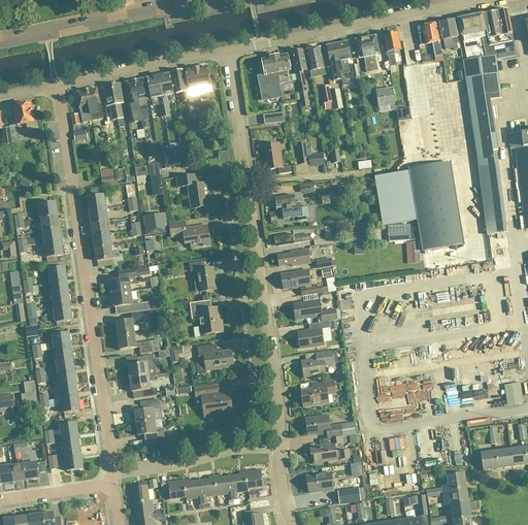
[(507,8),(496,10),(506,57),(517,55),(507,8)]
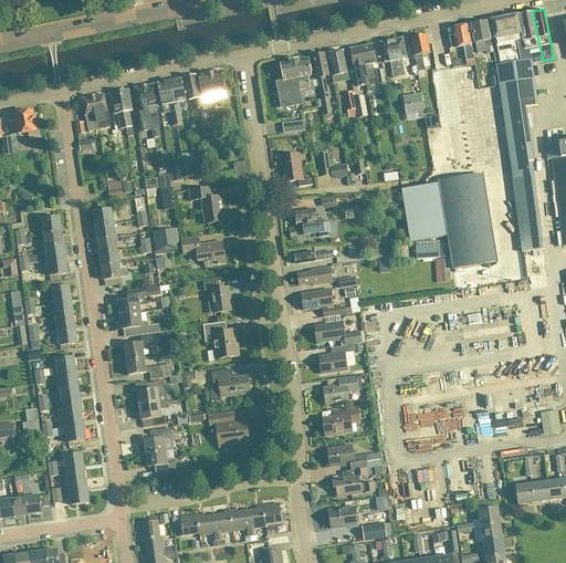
[(532,63),(543,61),(532,11),(517,14),(522,39),(516,40),(521,61),(532,60),(532,63)]
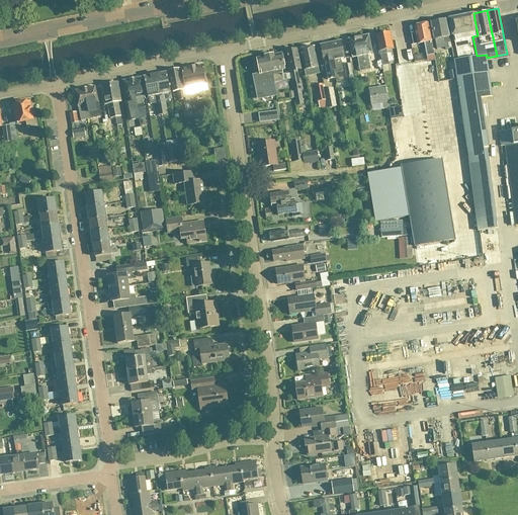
[(455,69),(457,77),(467,150),(478,230),(496,228),(486,148),(489,147),(481,97),(492,95),(487,58),(487,55),(477,56),(472,36),(478,35),(473,13),(449,18),(451,27),(452,27),(454,39),(458,59),(454,60),(455,69)]
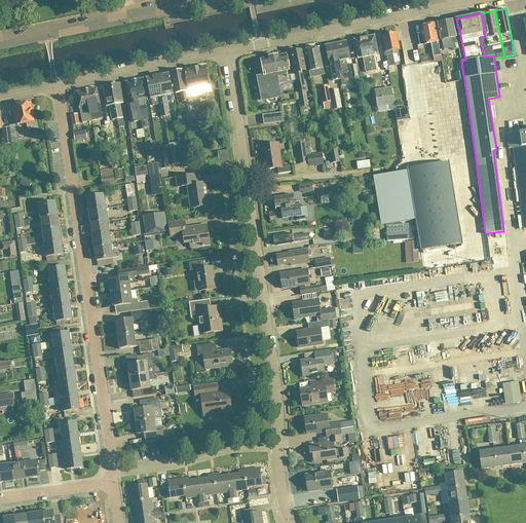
[(452,19),(439,22),(442,39),(450,37),(452,48),(458,47),(456,35),(455,35),(452,19)]
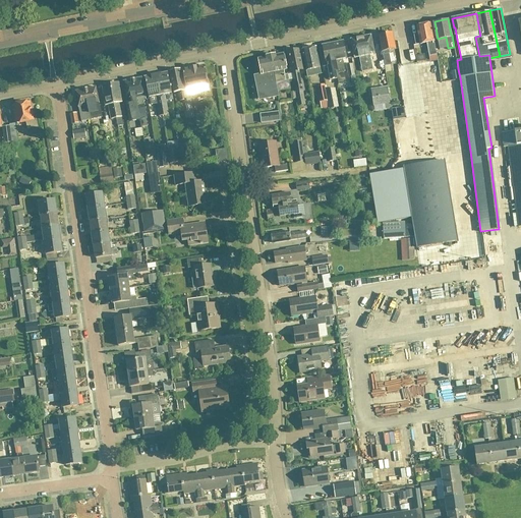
[(418,34),(414,35),(416,44),(420,43),(427,42),(429,54),(437,53),(430,22),(416,24),(418,34)]
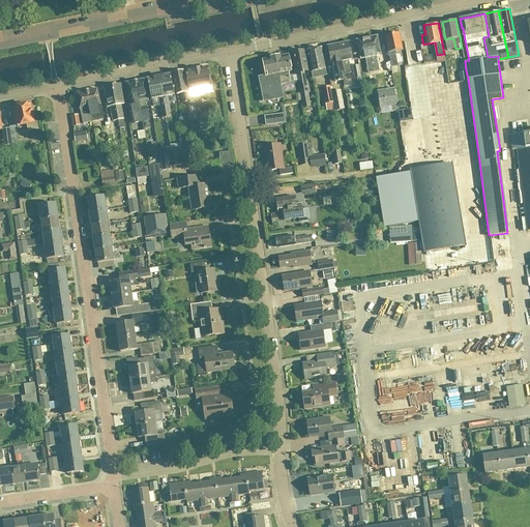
[(399,31),(385,34),(391,65),(399,64),(395,50),(403,49),(399,31)]
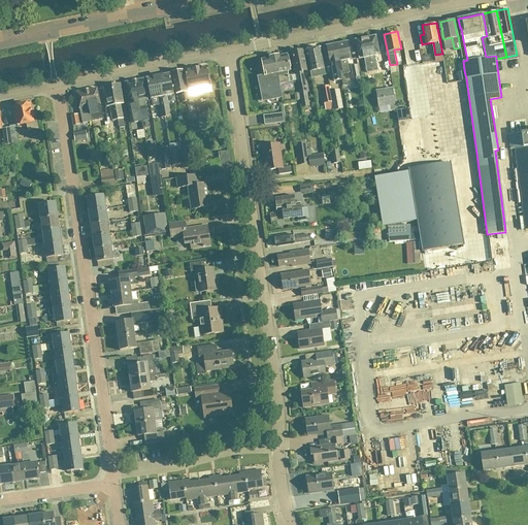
[(364,57),(367,71),(377,69),(374,54),(380,54),(378,47),(381,46),(380,39),(378,39),(380,40),(377,41),(375,34),(356,38),(359,57),(364,57)]
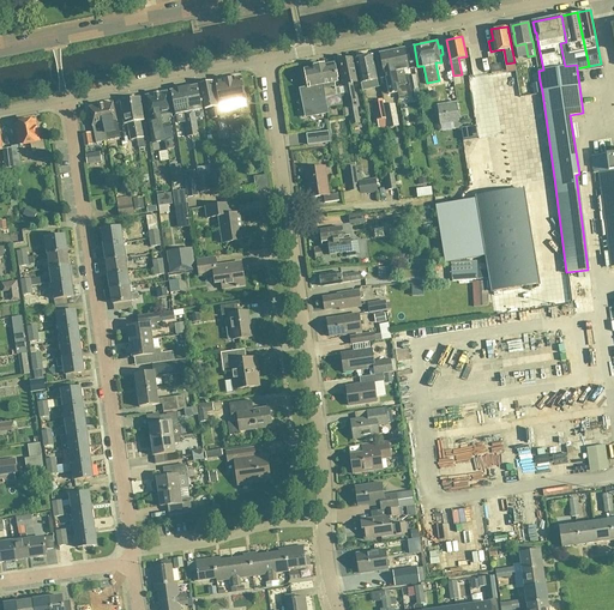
[(404,47),(390,50),(395,70),(396,70),(397,76),(398,82),(395,83),(395,84),(396,91),(405,89),(403,80),(407,80),(404,68),(408,67),(404,47)]
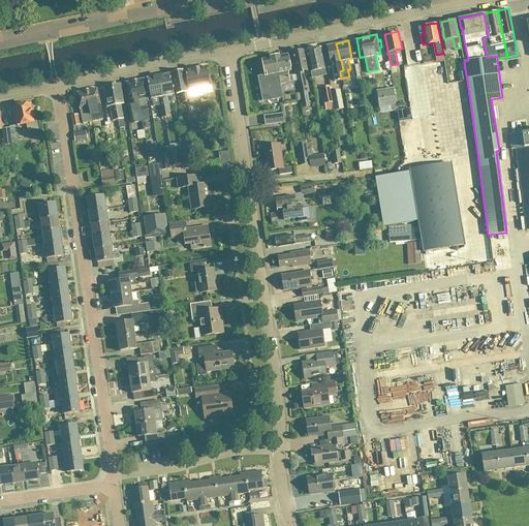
[(342,65),(341,60),(340,60),(336,43),(328,44),(331,62),(334,62),(336,73),(340,72),(340,71),(343,70),(342,65)]
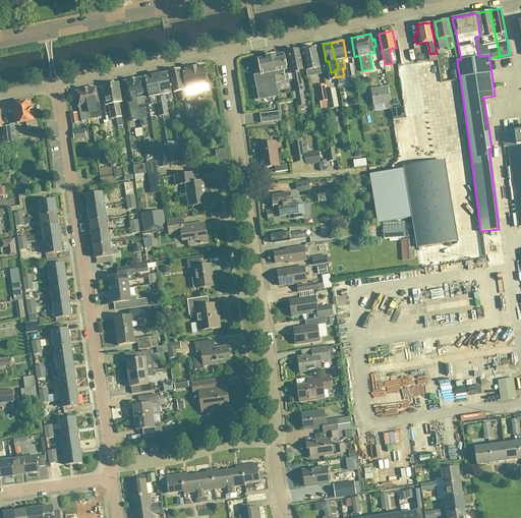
[(315,46),(302,48),(306,69),(320,66),(315,46)]
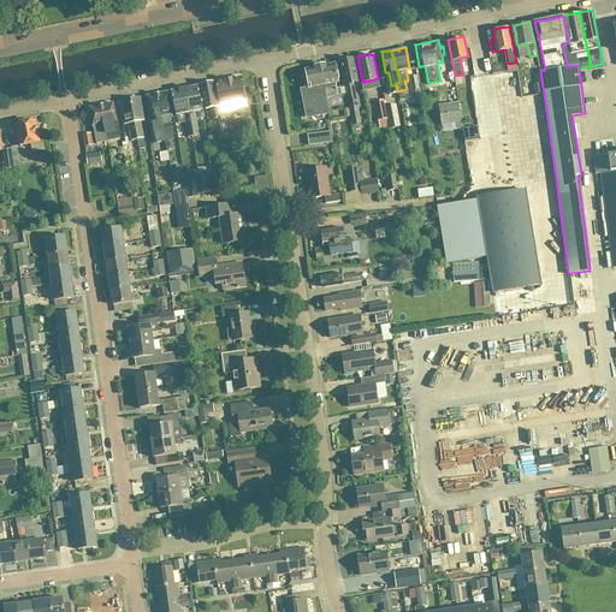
[(357,95),(356,96),(353,82),(357,81),(354,58),(341,60),(348,97),(350,107),(360,105),(357,95)]
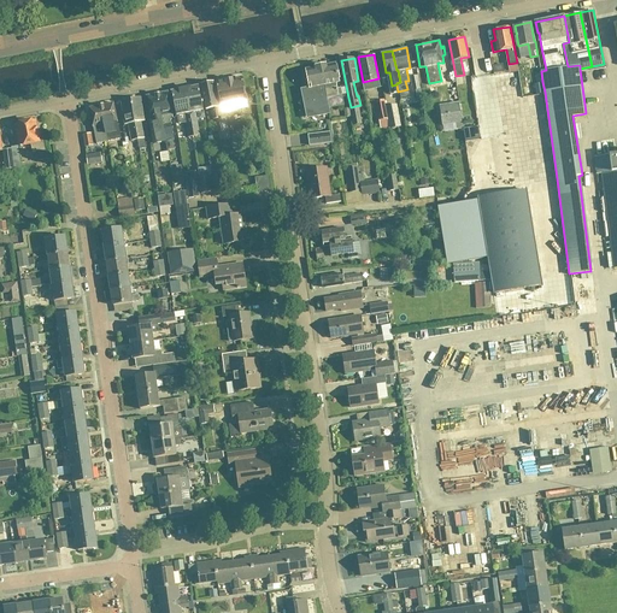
[(327,96),(339,94),(342,94),(341,87),(338,87),(336,82),(339,81),(335,63),(325,64),(321,65),(327,96)]
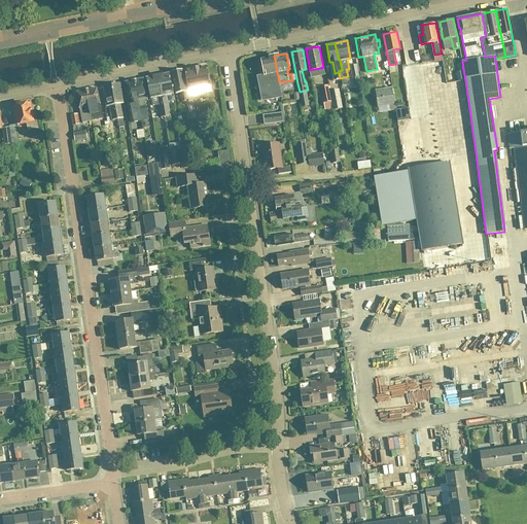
[(279,82),(274,56),(271,56),(271,57),(261,59),(261,60),(259,61),(260,67),(262,66),(265,74),(257,75),(259,86),(267,85),(270,99),(281,96),(279,82)]
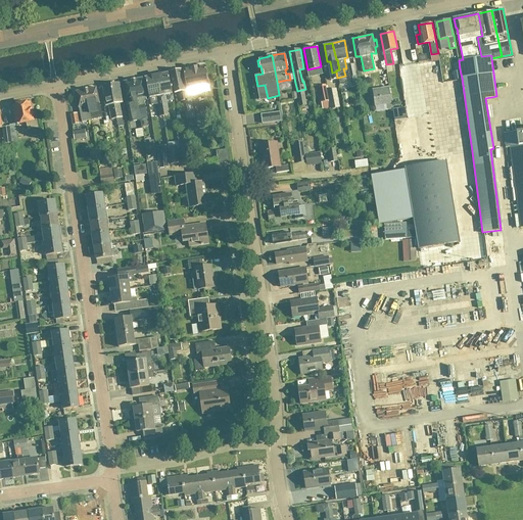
[(347,63),(349,75),(355,74),(353,62),(347,63)]
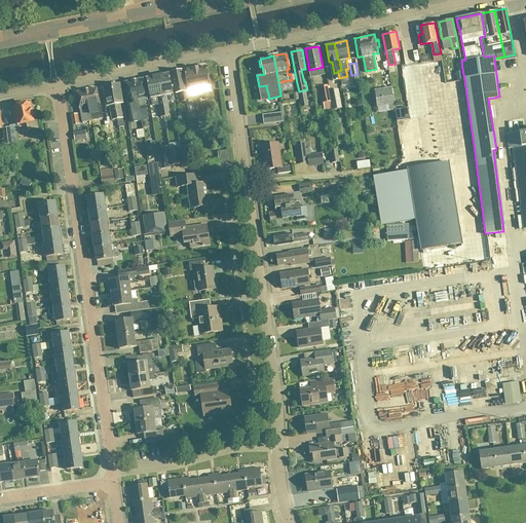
[(184,70),(188,88),(211,84),(205,65),(184,70)]
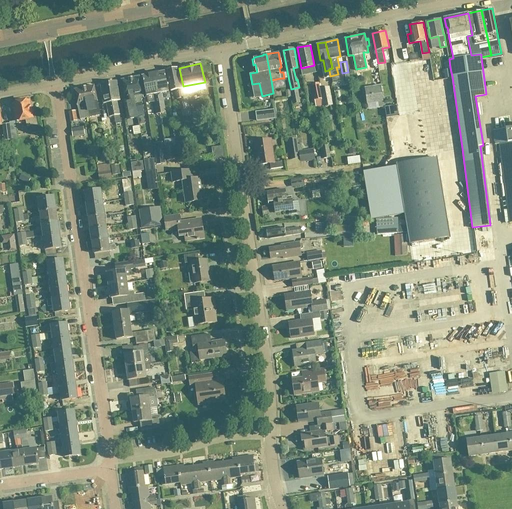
[(176,67),(166,69),(170,88),(174,87),(176,97),(185,96),(183,85),(180,86),(176,67)]
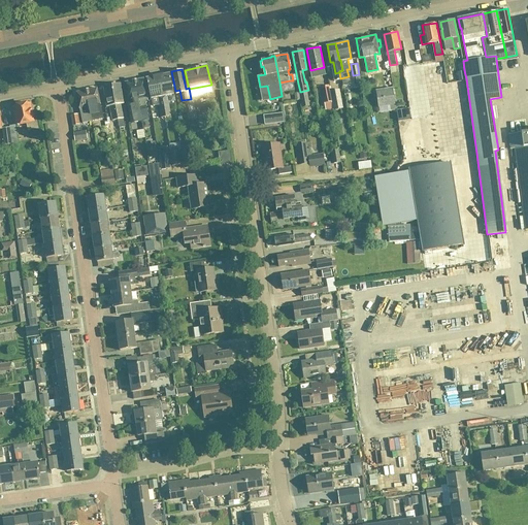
[(169,72),(158,74),(166,116),(170,115),(166,94),(173,93),(169,72)]
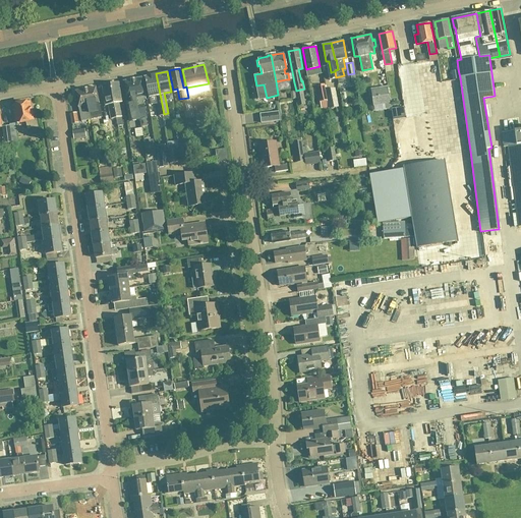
[(164,114),(156,73),(145,76),(149,96),(155,95),(159,115),(164,114)]
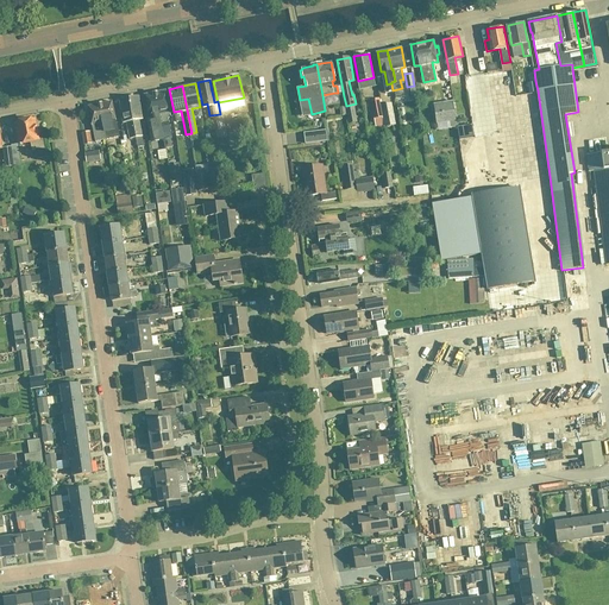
[(162,130),(163,137),(171,134),(168,119),(169,112),(165,89),(155,92),(162,130)]
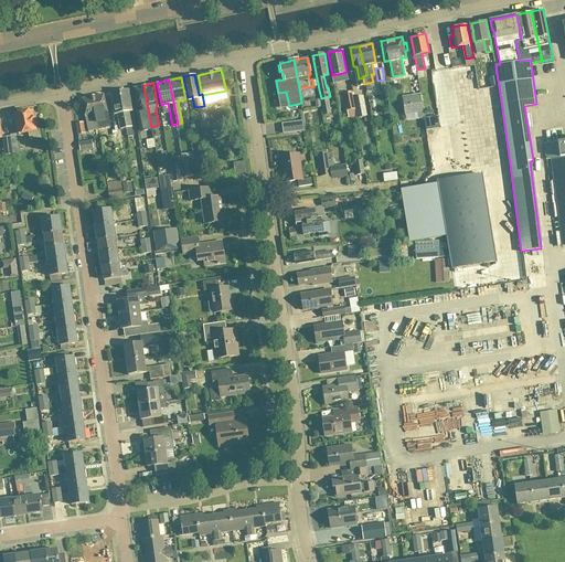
[(146,128),(151,127),(150,120),(144,85),(134,87),(138,107),(135,108),(139,129),(146,128)]
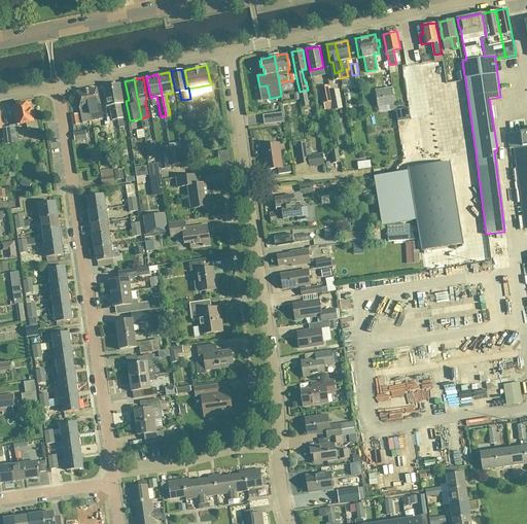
[(117,118),(118,127),(125,126),(120,103),(124,103),(119,82),(112,84),(117,118)]
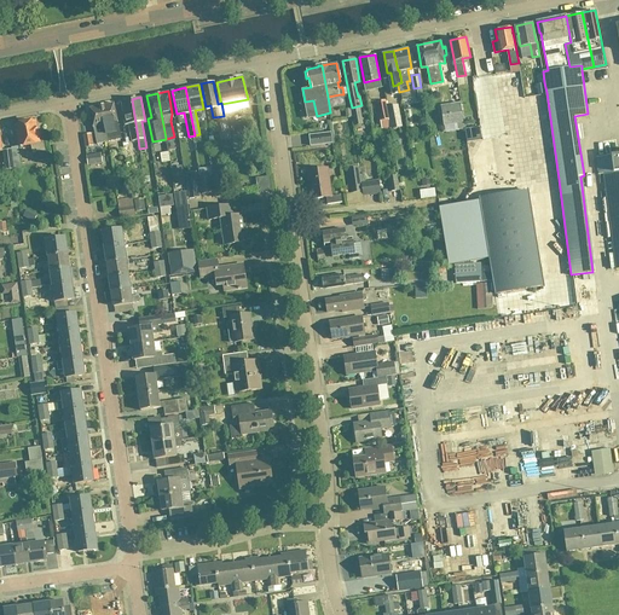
[(132,140),(138,139),(132,99),(121,100),(126,125),(129,123),(132,140)]
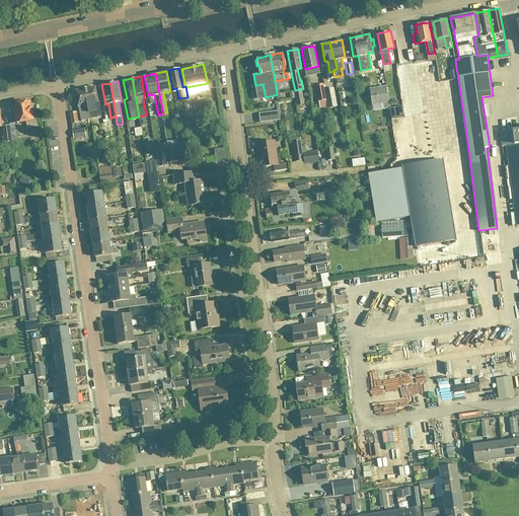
[(86,99),(90,117),(101,115),(95,85),(84,88),(86,99)]
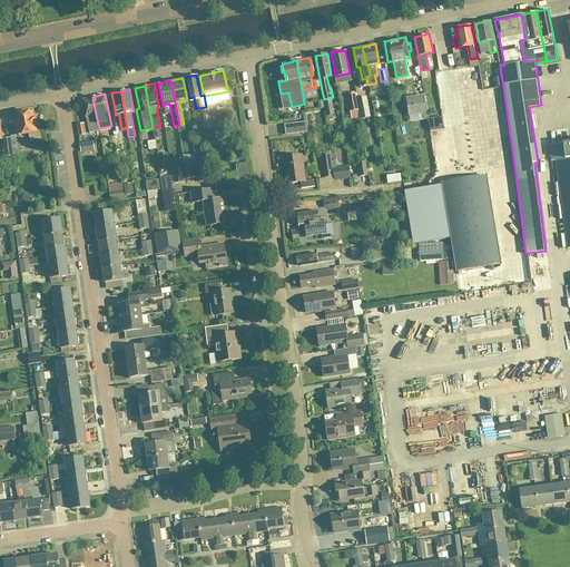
[(424,94),(406,96),(409,114),(421,113),(421,118),(428,117),(424,94)]
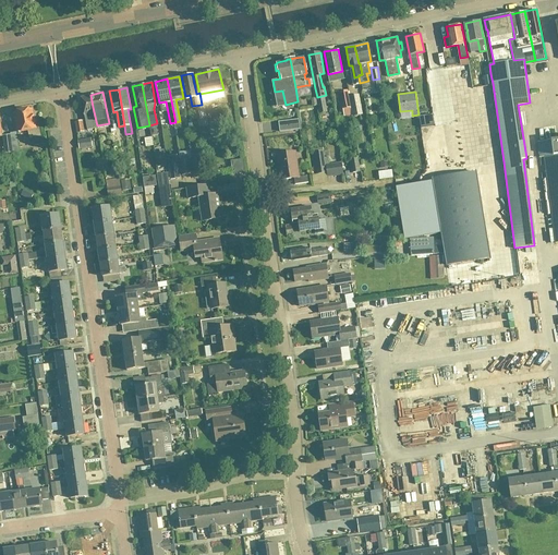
[(362,112),(359,93),(348,95),(352,115),(362,112)]
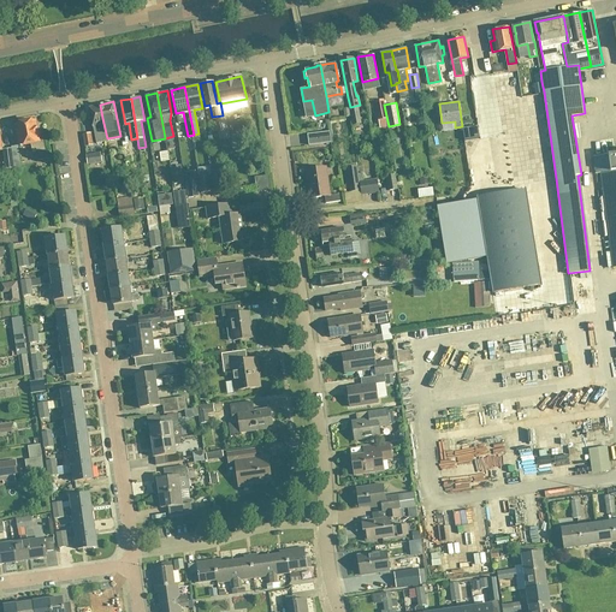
[(89,107),(96,141),(107,138),(102,118),(100,105),(89,107)]
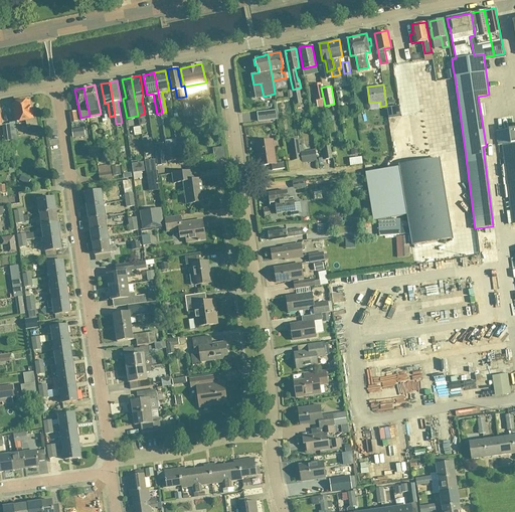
[(316,99),(322,98),(321,88),(314,89),(316,99)]
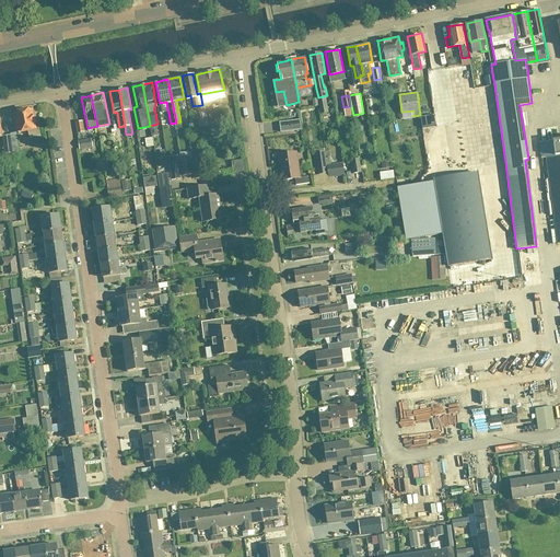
[(317,99),(319,113),(328,111),(326,97),(317,99)]
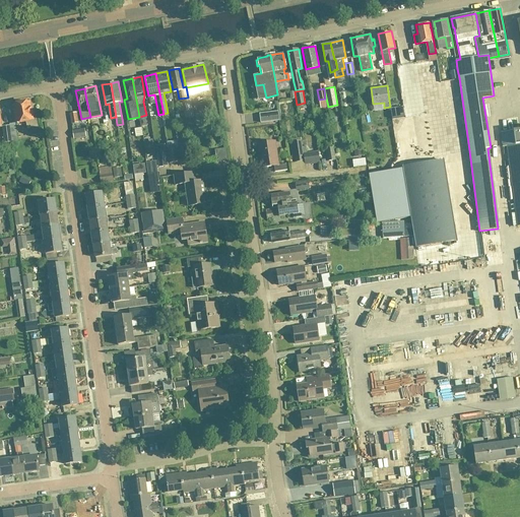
[(190,99),(183,100),(185,117),(193,115),(190,99)]
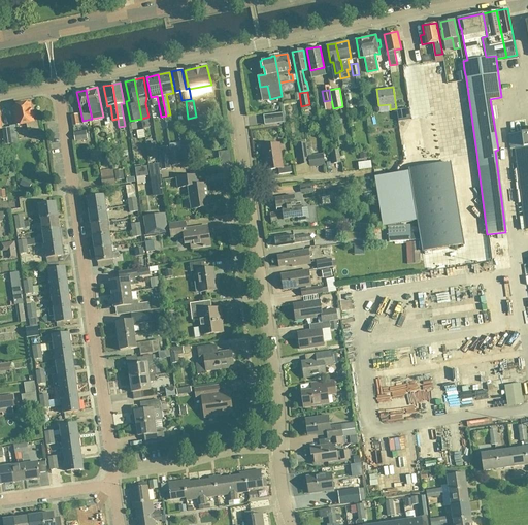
[(15,105),(13,105),(15,117),(14,118),(15,121),(17,122),(18,124),(26,122),(28,130),(31,129),(32,136),(40,135),(37,120),(34,120),(33,115),(32,115),(29,102),(21,104),(20,102),(17,103),(15,105)]
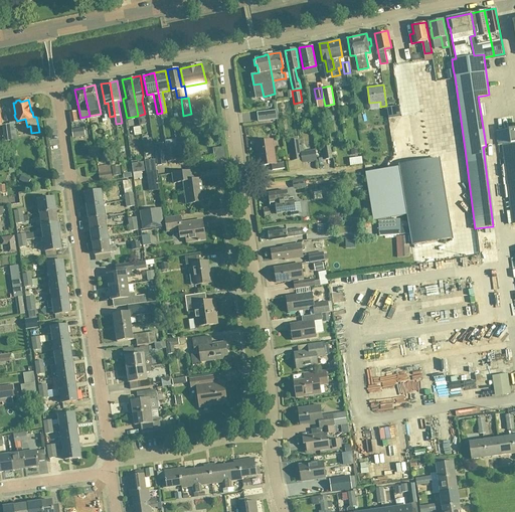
[(398,105),(386,106),(387,116),(400,114),(398,105)]
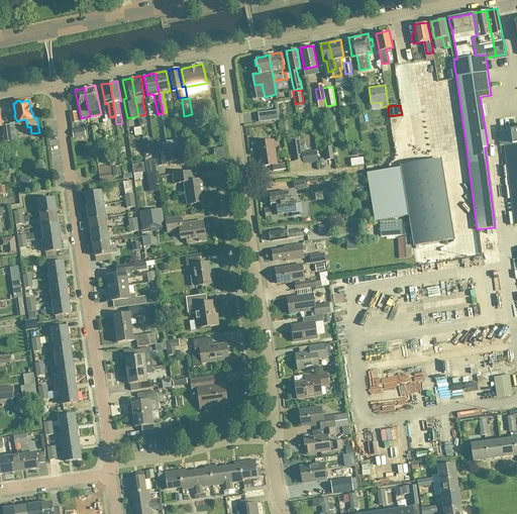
[(276,109),(257,111),(259,120),(277,118),(276,109)]
